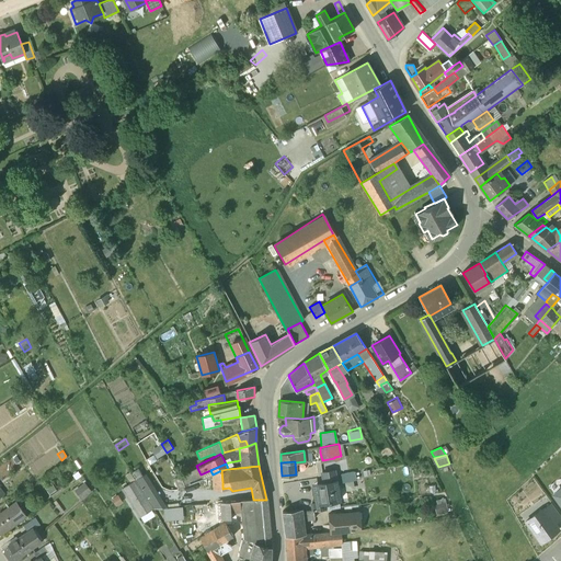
[(144,469),(133,477),(151,505),(162,499),(144,469)]
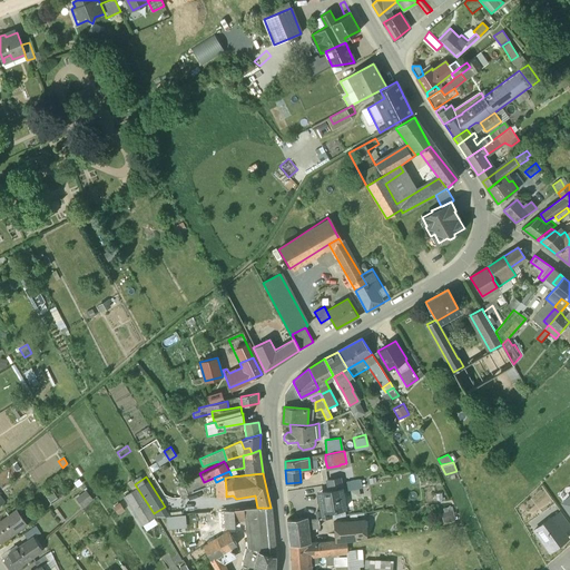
[(226,490),(225,478),(216,482),(217,497),(226,497),(226,490)]
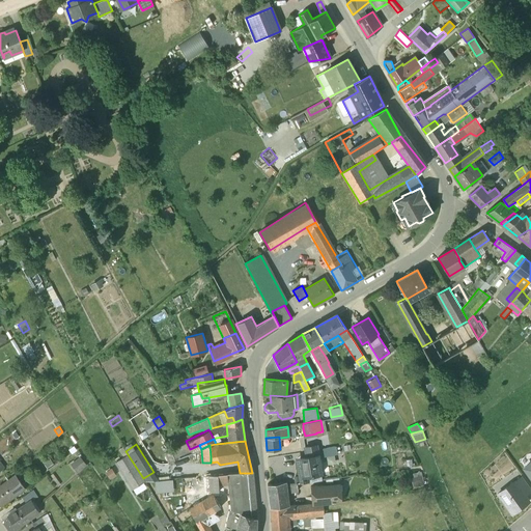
[(335,446),(323,448),(325,455),(336,452),(335,446)]
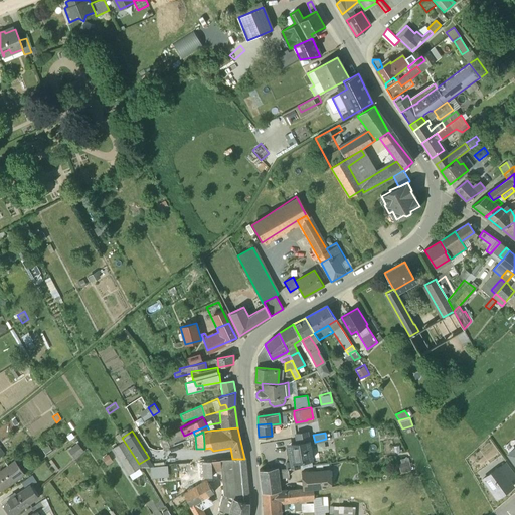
[(139,464),(122,438),(110,446),(127,472),(139,464)]
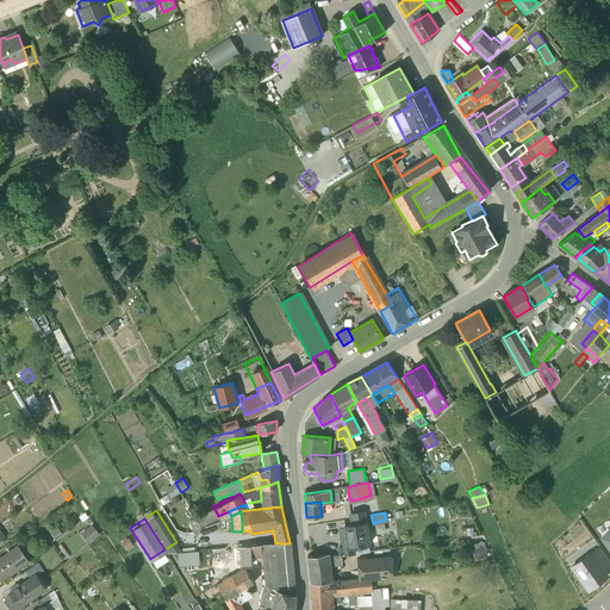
[(366,522),(344,526),(347,535),(342,536),(344,546),(344,547),(352,546),(353,546),(368,543),(369,542),(366,522)]
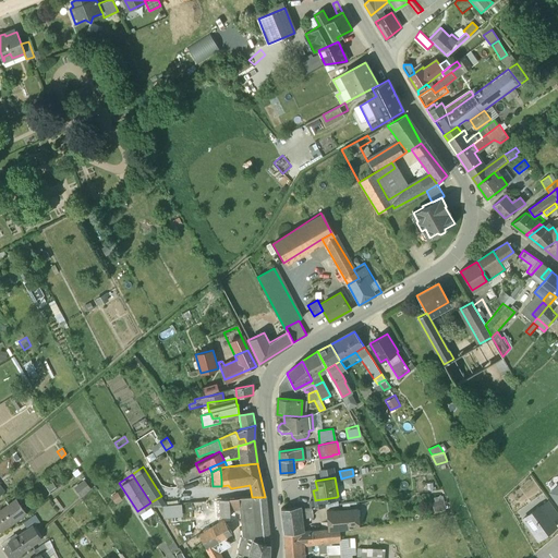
[(84,478),(74,486),(82,496),(91,488),(84,478)]
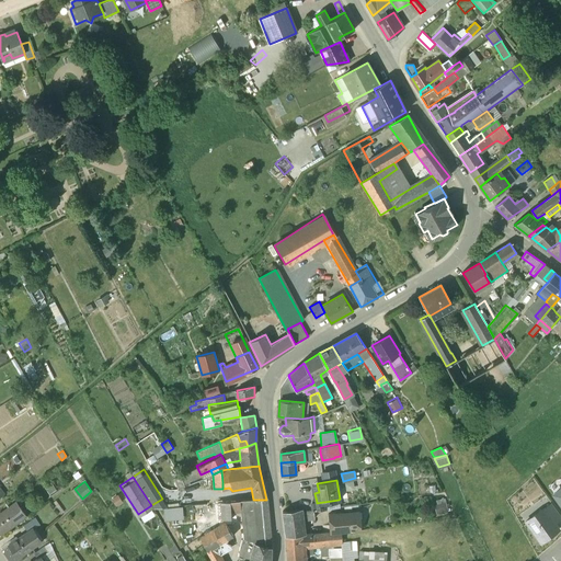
[(45,487),(49,494),(56,489),(52,482),(45,487)]
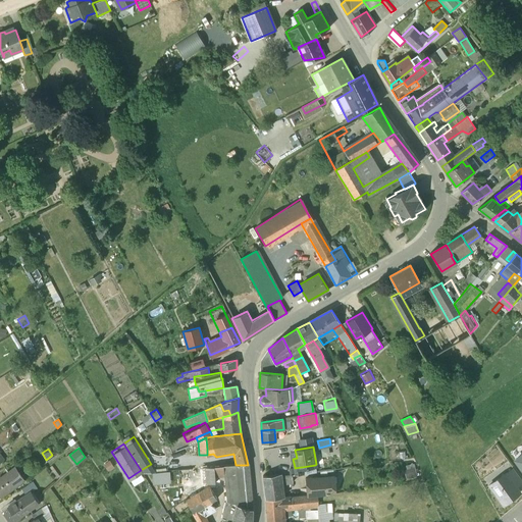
[(14,465),(0,475),(0,494),(0,496),(13,486),(11,483),(21,476),(18,471),(20,470),(16,465),(14,466),(14,465)]
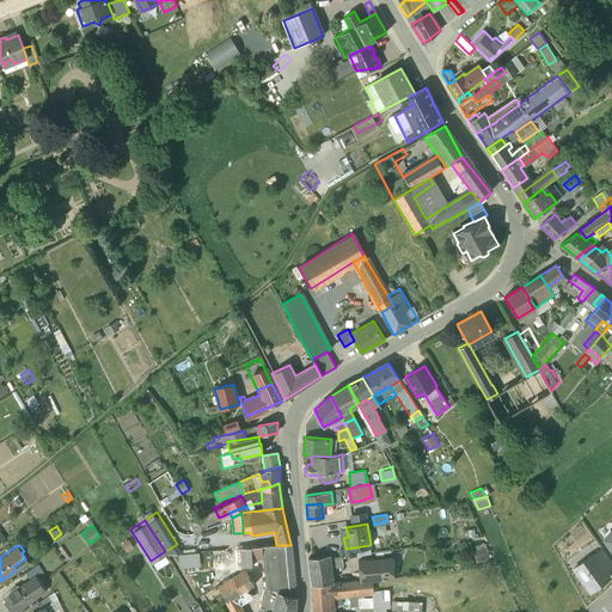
[(263,558),(265,588),(276,591),(295,597),(291,545),(276,545),(262,546),(263,558)]
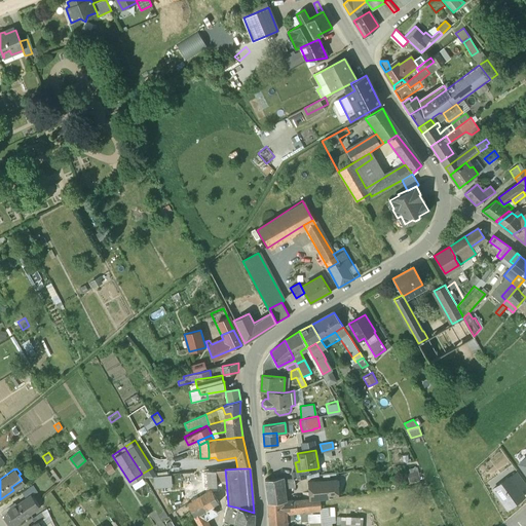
[(226,480),(225,470),(220,470),(207,470),(208,487),(217,486),(217,481),(226,480)]
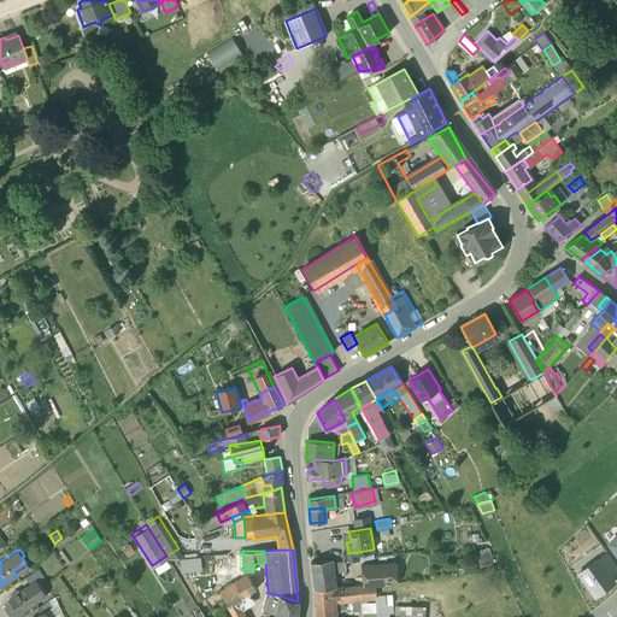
[(489,552),(477,554),(480,565),(493,562),(489,552)]
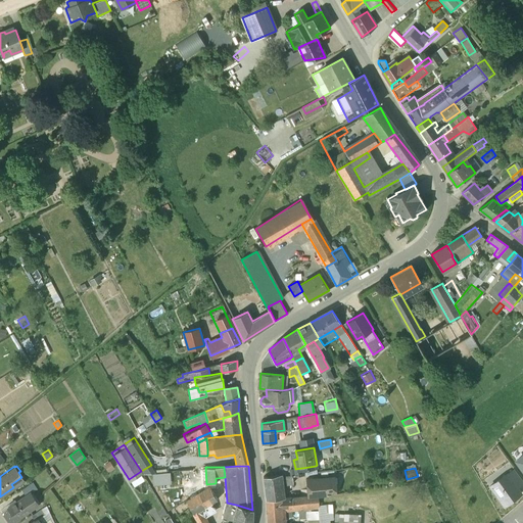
[(334,469),(318,471),(319,478),(334,476),(334,469)]
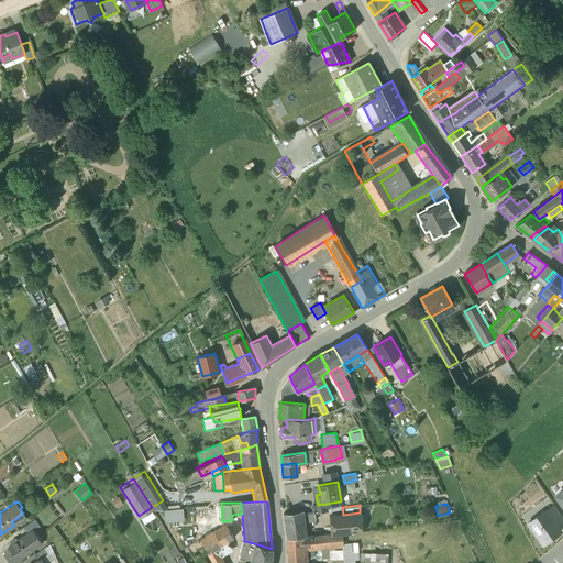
[(545,511),(558,527),(562,522),(562,519),(553,506),(545,511)]
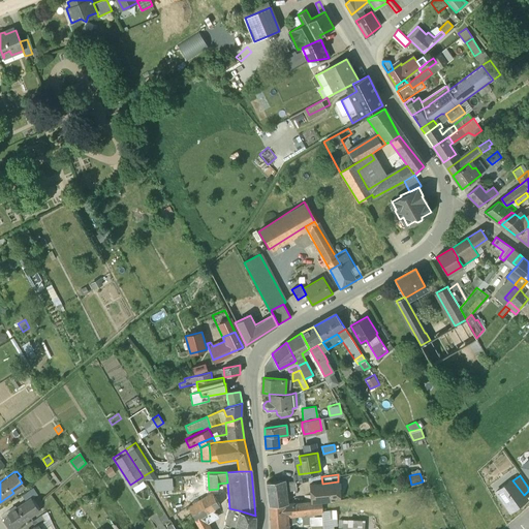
[(172,476),(153,477),(154,489),(173,488),(172,476)]
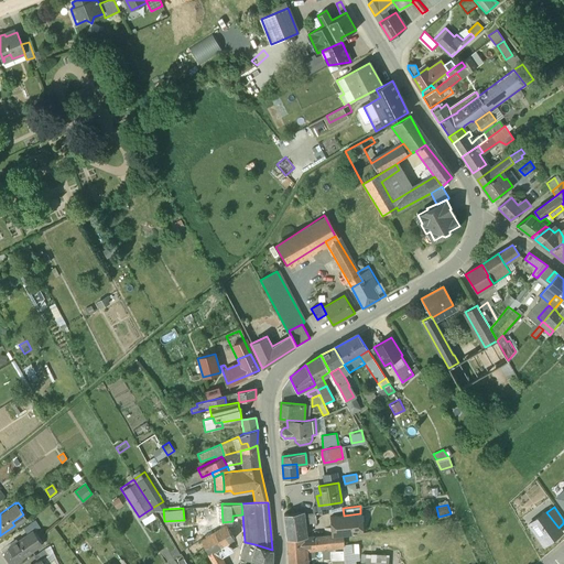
[(304,511),(284,514),(288,539),(306,537),(305,523),(315,521),(314,512),(304,512),(304,511)]
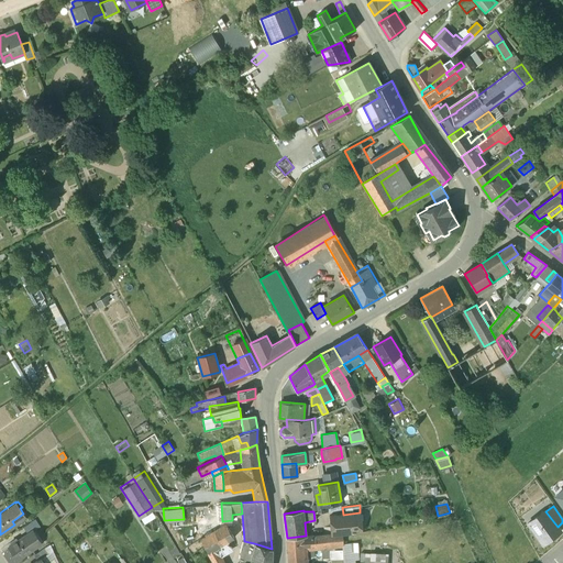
[(558,527),(545,511),(528,525),(543,545),(561,532),(558,527)]
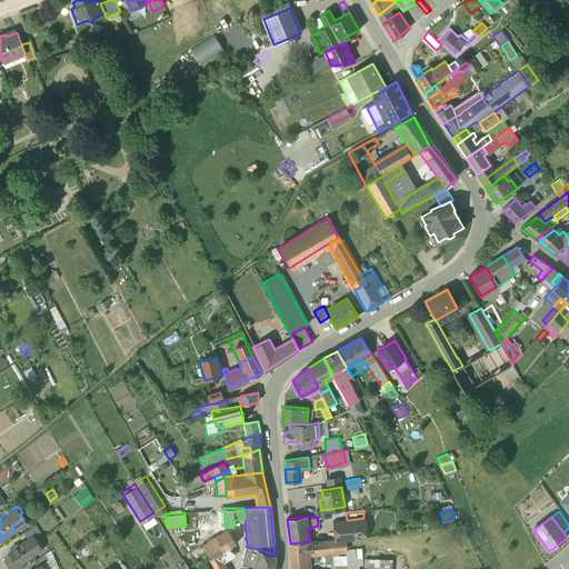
[(347,520),(335,521),(336,539),(346,539),(366,537),(363,518),(347,520)]
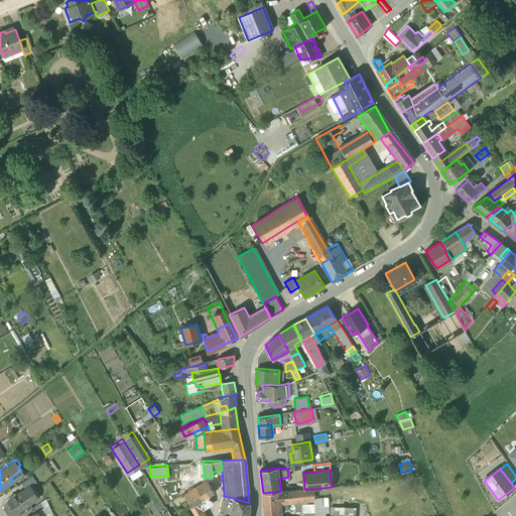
[(24,488),(29,484),(30,486),(36,482),(32,475),(21,483),(24,488)]
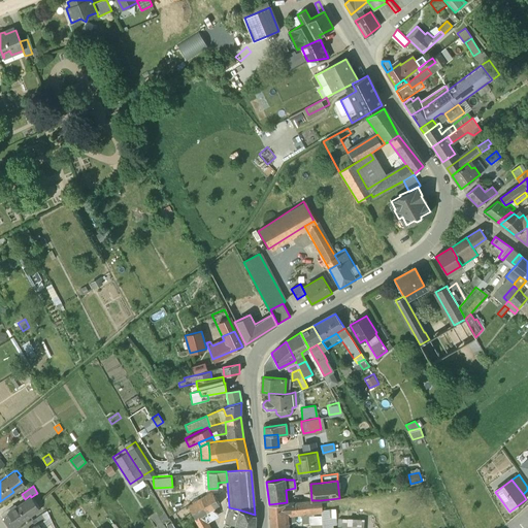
[(211,527),(208,522),(203,512),(218,503),(211,491),(187,503),(197,523),(199,527),(211,527)]
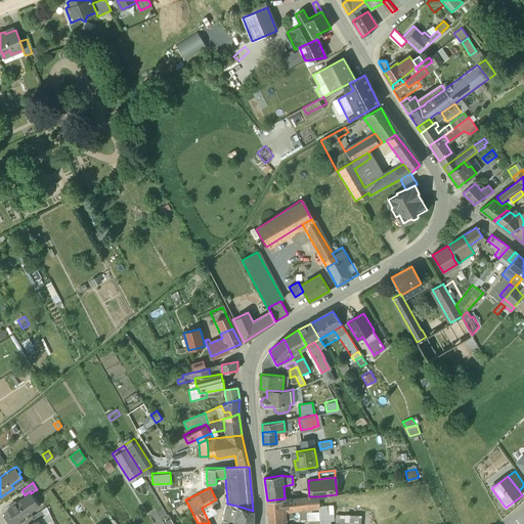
[(25,495),(22,497),(30,509),(37,503),(31,493),(30,491),(25,495)]
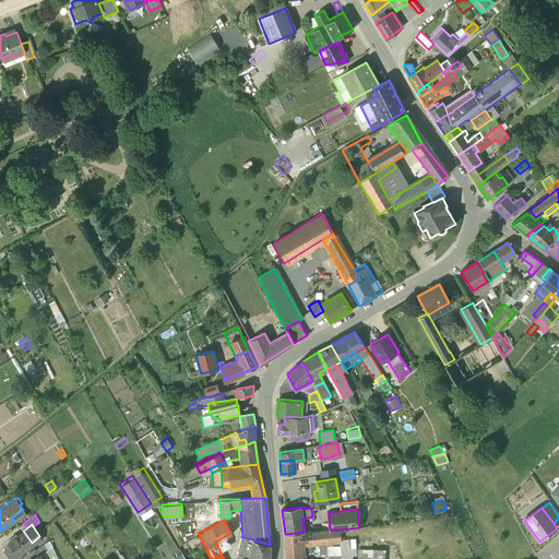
[(330,530),(301,532),(301,543),(320,542),(341,539),(340,530),(330,530)]
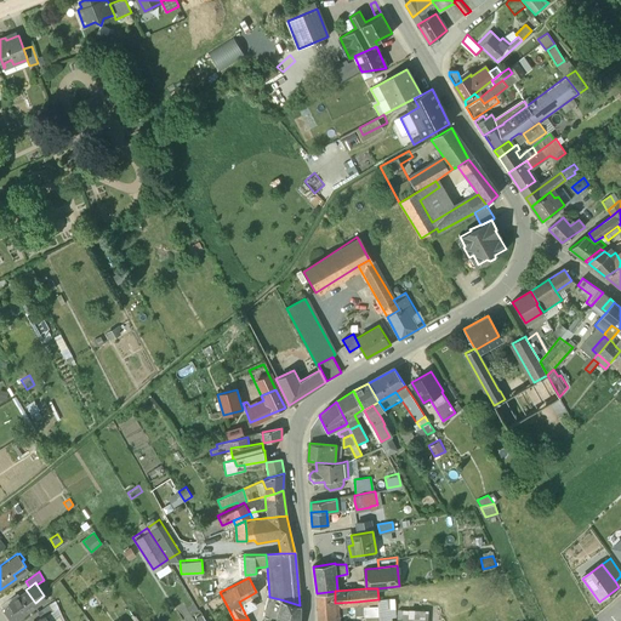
[(26,590),(9,602),(18,615),(35,603),(26,590)]
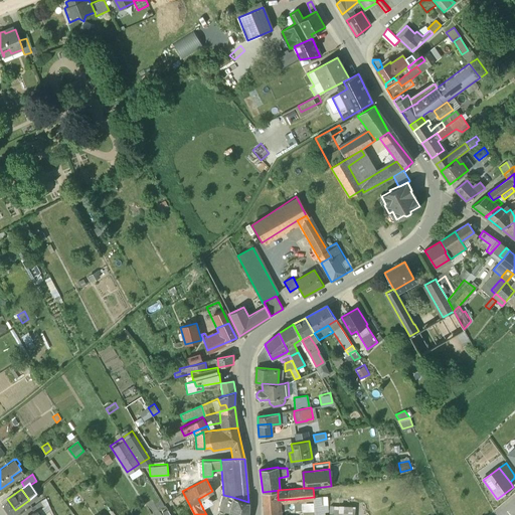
[(278,490),(263,492),(264,514),(270,514),(279,514),(278,500),(278,490)]
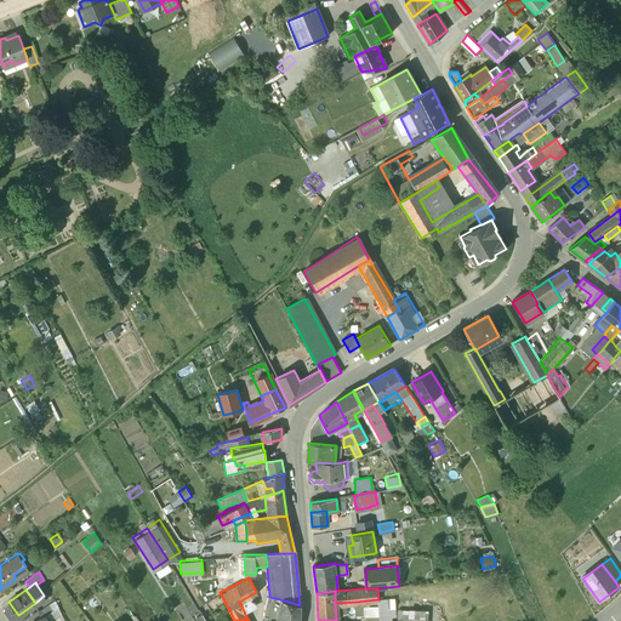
[(239,602),(245,614),(262,604),(256,592),(239,602)]
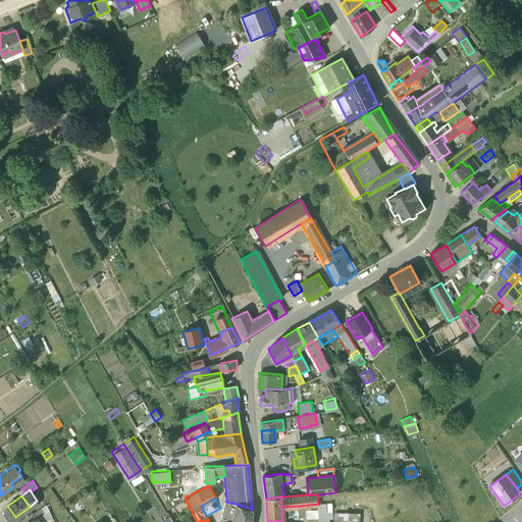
[(229,521),(236,504),(226,502),(220,521),(229,521)]
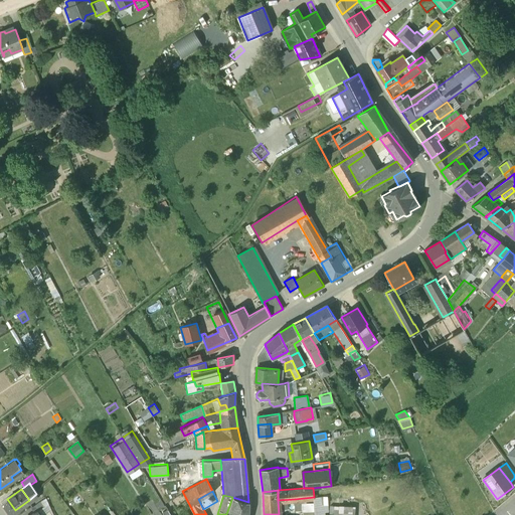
[(314,497),(315,514),(324,514),(324,511),(328,511),(327,496),(314,497)]
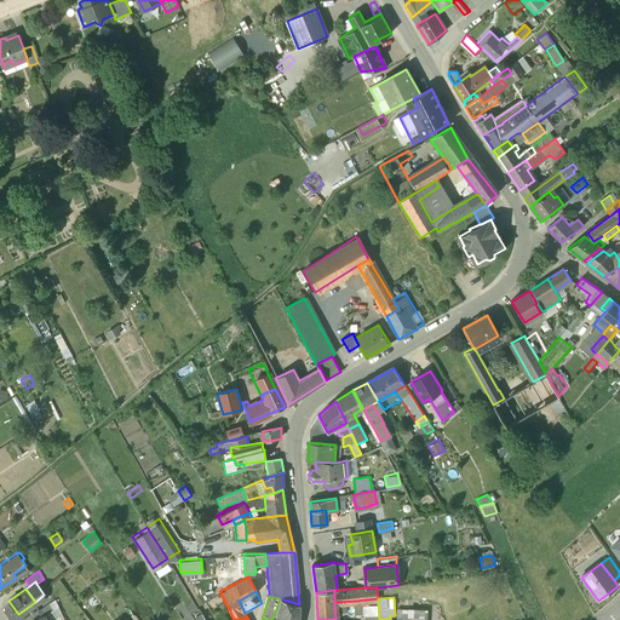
[(44,612),(50,619),(64,619),(56,598),(38,610),(40,615),(44,612)]
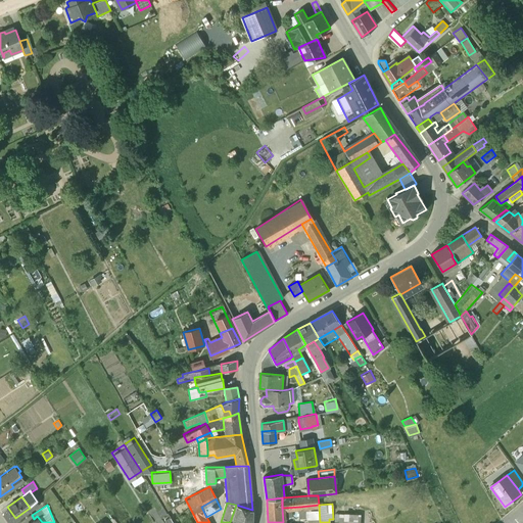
[(252,510),(236,505),(230,522),(251,522),(253,519),(252,510)]
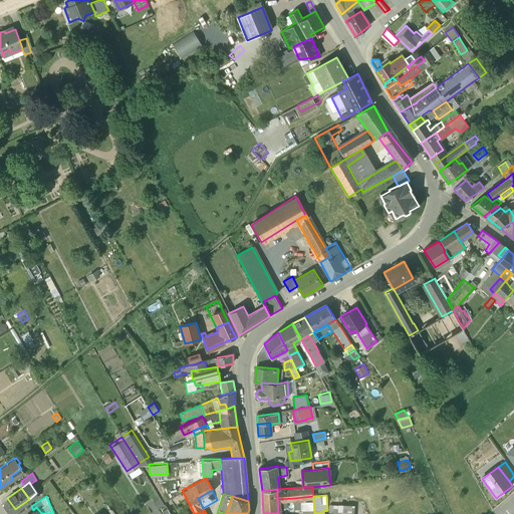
[(337,513),(338,505),(329,504),(328,513),(337,513)]
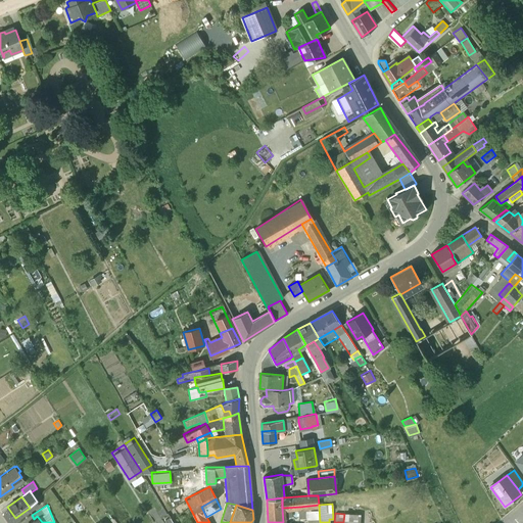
[(173,522),(169,514),(163,517),(167,522),(173,522)]
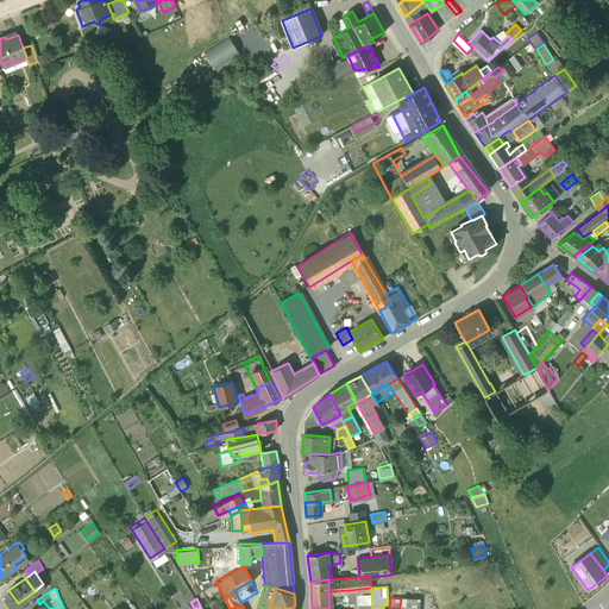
[(419,608),(420,600),(401,598),(400,608),(419,608)]
